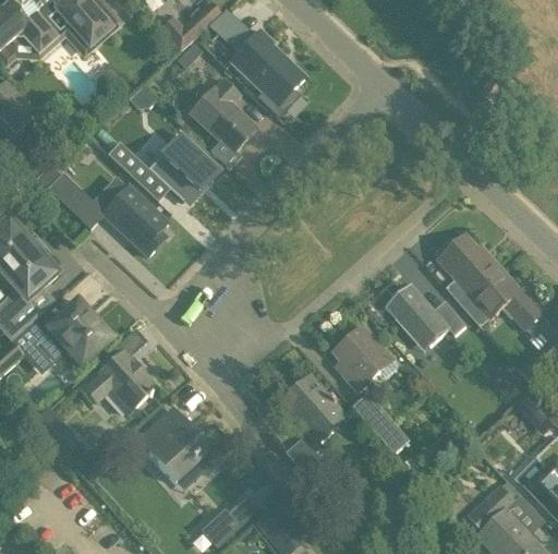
[(0,60),(3,64),(14,55),(26,55),(33,49),(37,53),(40,58),(61,40),(57,35),(64,28),(88,55),(113,31),(86,0),(1,0),(0,1),(0,60)]
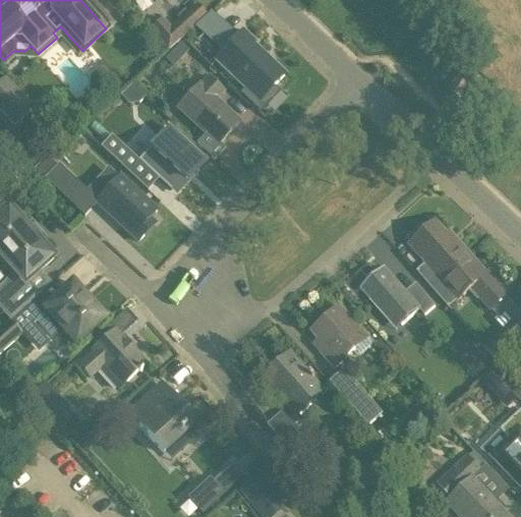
[(195,23),(203,30),(221,12),(219,10),(214,5),(195,23)]
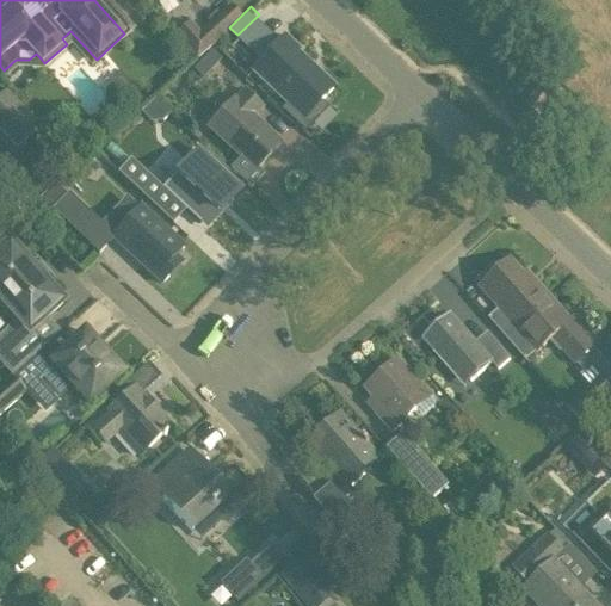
[(189,17),(174,32),(196,56),(211,42),(199,29),(189,17)]
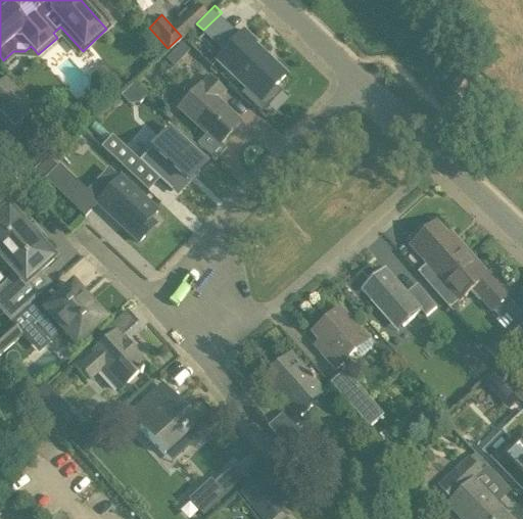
[(259,97),(284,72),(252,42),(253,41),(242,31),(217,58),(259,97)]
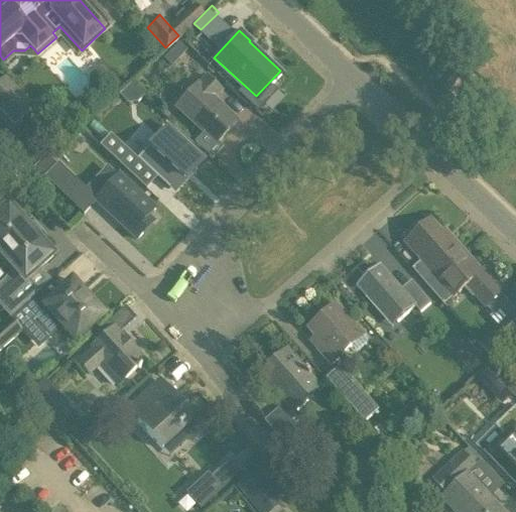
[(171,64),(186,47),(178,39),(163,55),(171,64)]
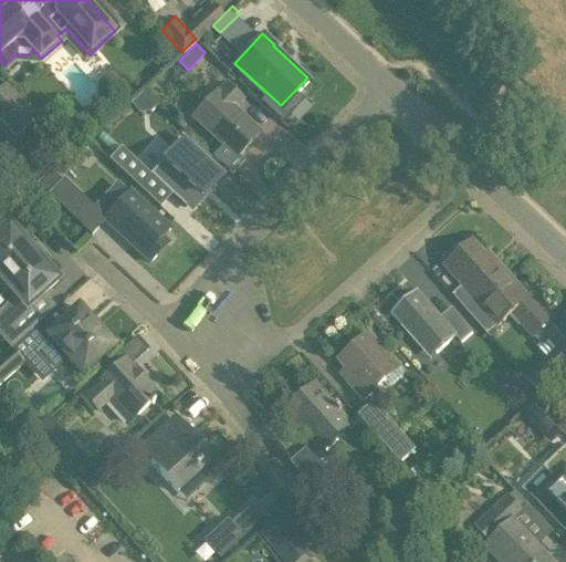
[(217,90),(194,115),(222,143),(213,153),(227,165),(237,154),(260,131),(234,106),(241,99),(243,96),(226,81),(217,90)]
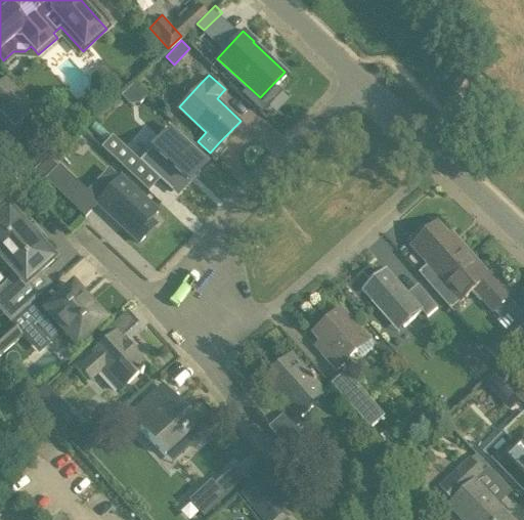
[(22,93),(1,112),(12,125),(34,106),(22,93)]
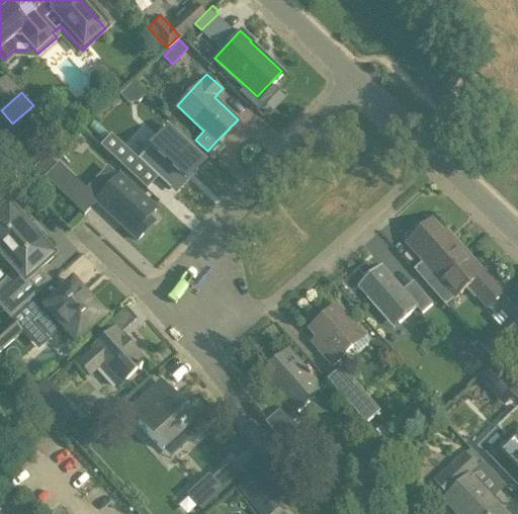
[(169,187),(181,174),(184,177),(193,167),(201,159),(186,146),(188,143),(169,125),(160,136),(158,135),(137,157),(154,173),(169,187)]
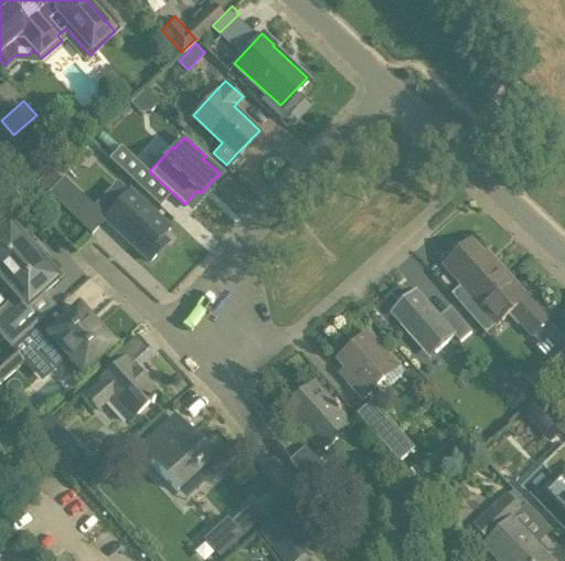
[(120,144),(108,157),(121,169),(134,157),(120,144)]
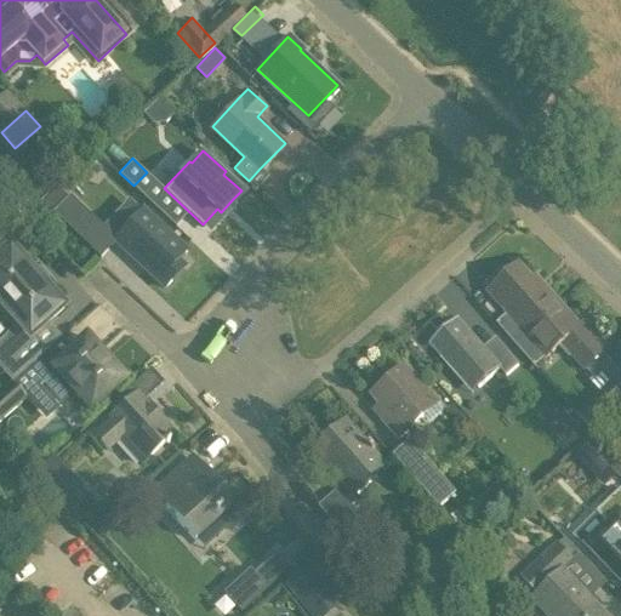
[(84,199),(62,222),(77,235),(97,214),(84,199)]
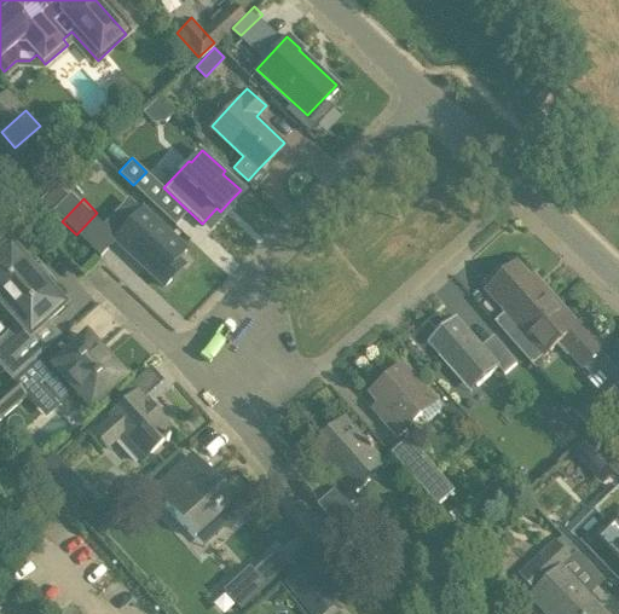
[(163,283),(183,262),(177,256),(185,247),(142,207),(113,237),(163,283)]
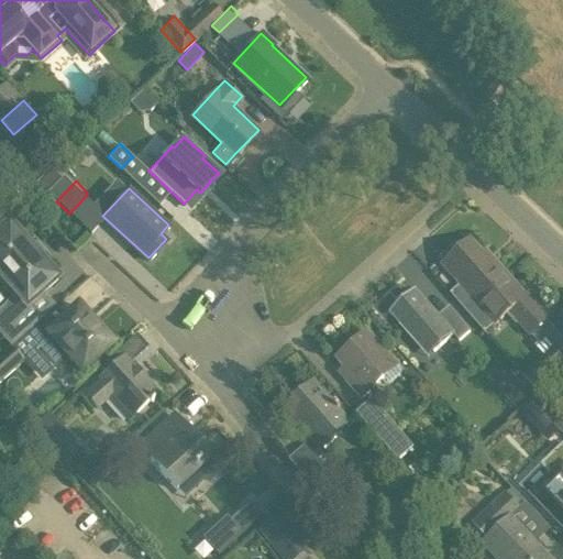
[(0,284),(17,294),(15,297),(13,299),(12,302),(10,305),(9,307),(2,313),(9,320),(25,306),(25,305),(54,278),(39,261),(44,258),(28,239),(22,243),(7,226),(0,231),(0,284)]
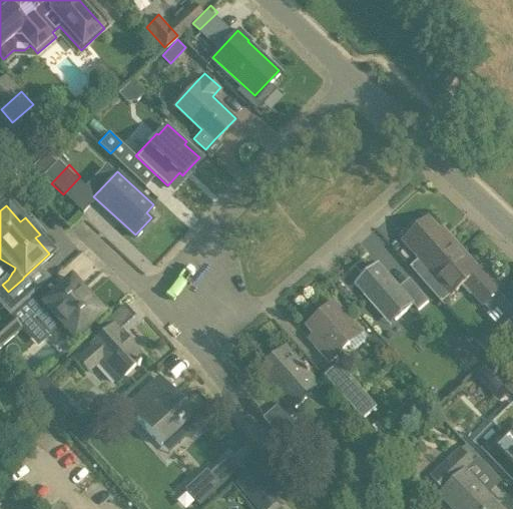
[(434,272),(460,249),(452,240),(456,237),(444,224),(440,227),(429,214),(404,237),(423,259),(413,269),(432,289),(442,280),(434,272)]
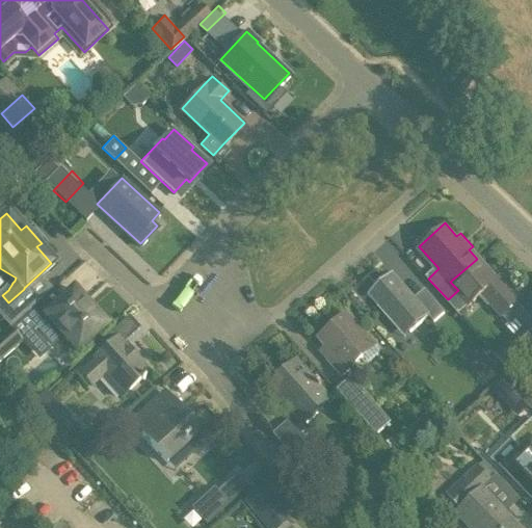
[(458,290),(448,299),(457,311),(468,301),(481,290),(508,321),(513,316),(522,325),(494,351),(507,366),(531,342),(531,315),(517,298),(523,294),(502,270),(494,278),(477,259),(450,282),(458,290)]
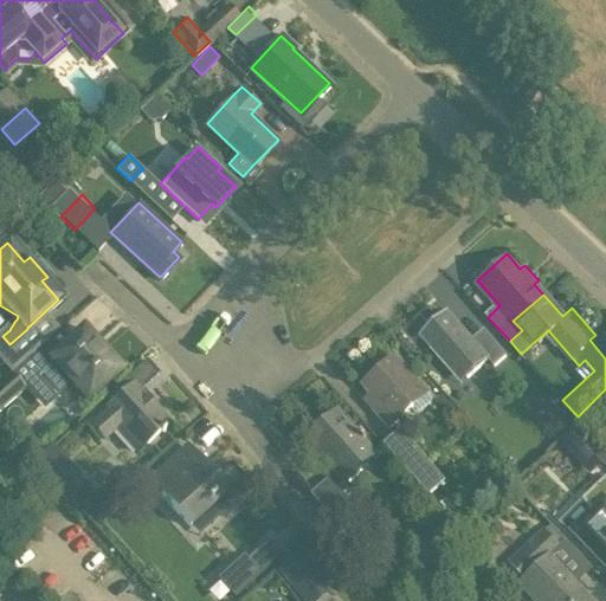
[(474,336),(447,307),(419,331),(463,380),(490,355),(496,361),(507,351),(484,327),(474,336)]
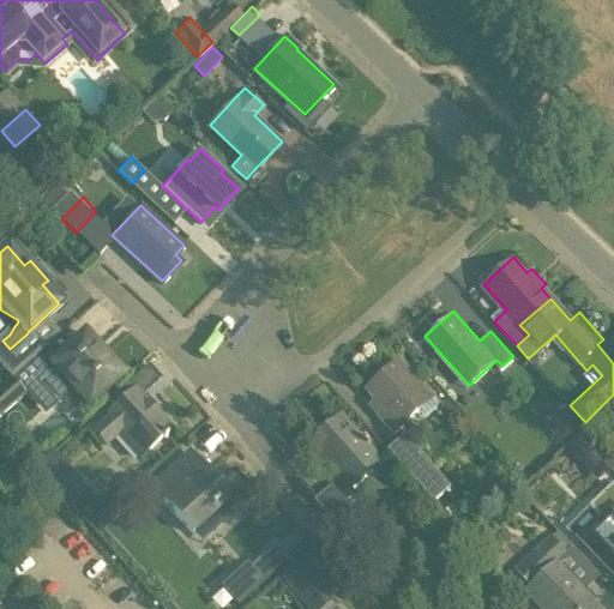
[(48,341),(29,357),(60,392),(71,383),(72,385),(88,402),(120,372),(83,331),(59,353),(48,342),(48,341)]
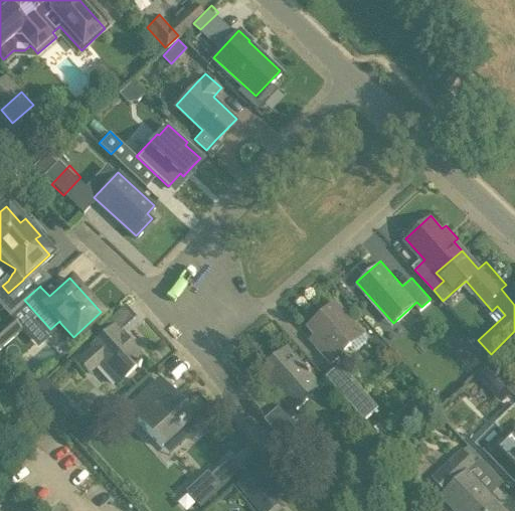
[(357,348),(368,337),(336,301),(309,325),(322,339),(316,345),(330,361),(349,345),(351,348),(357,348)]
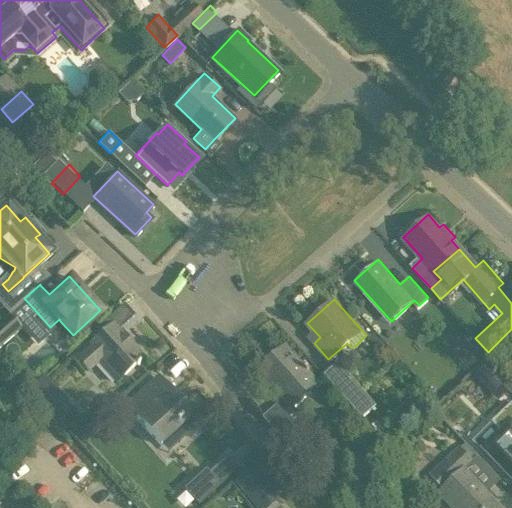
[(0,343),(20,326),(9,313),(0,320),(0,343)]
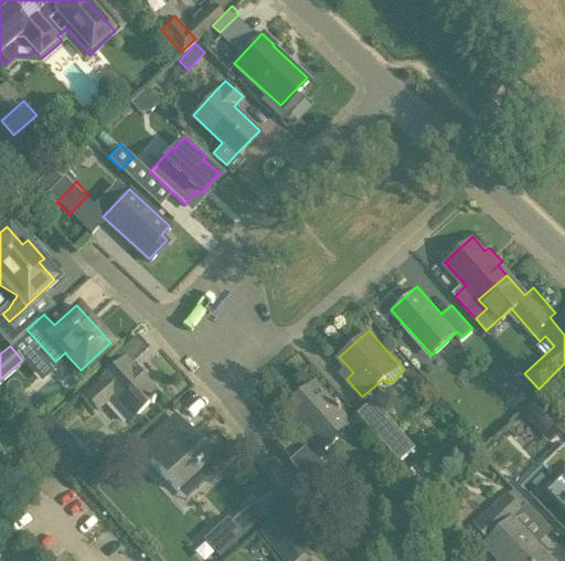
[(125,417),(156,392),(125,355),(99,376),(99,379),(84,392),(96,405),(106,397),(125,417)]
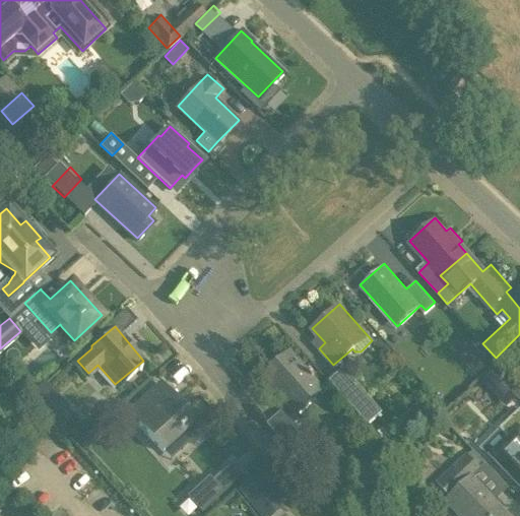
[(476,373),(490,360),(476,345),(462,359),(476,373)]
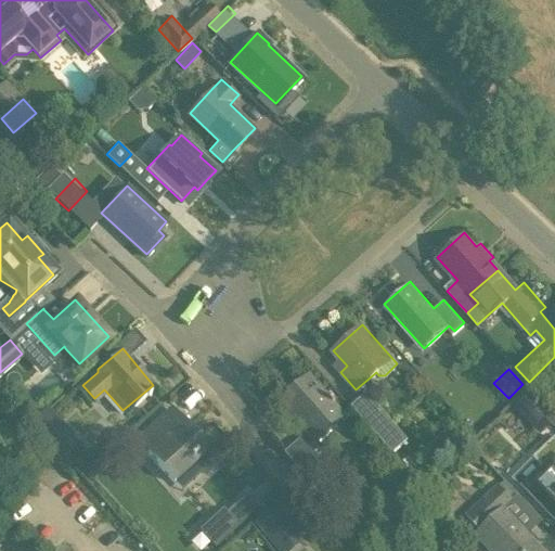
[(320,463),(332,452),(319,438),(348,413),(310,371),(282,396),(309,427),(297,438),(320,463)]
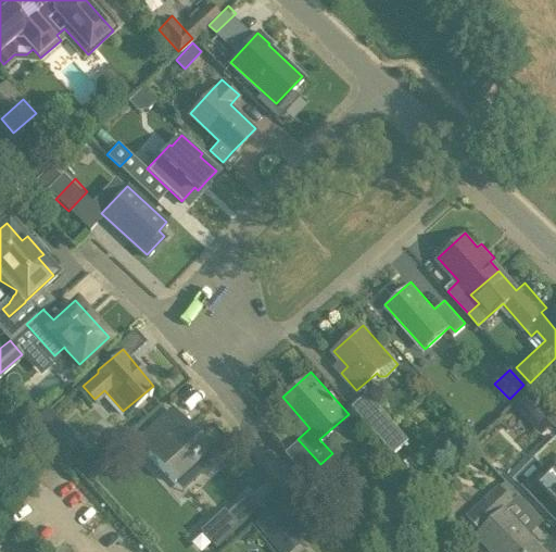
[(394,453),(408,440),(367,392),(352,405),(394,453)]
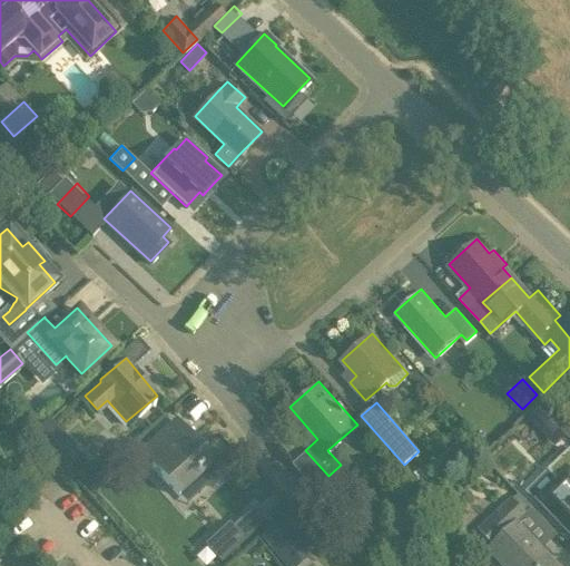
[(177,491),(215,458),(177,416),(139,448),(177,491)]
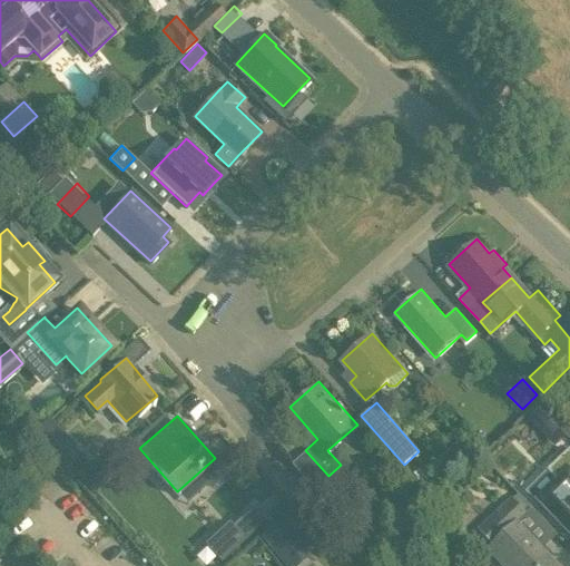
[(569,446),(526,487),(537,499),(540,496),(569,527),(569,446)]
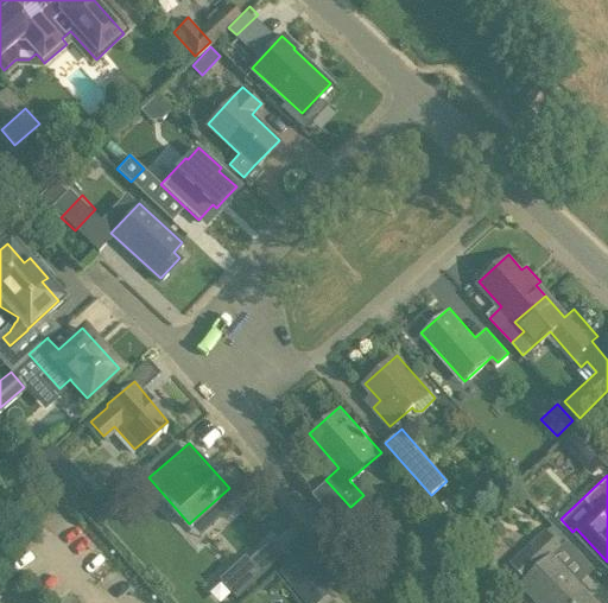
[(539,602),(597,602),(552,554),(562,546),(544,528),(510,560),(525,578),(520,583),(539,602)]
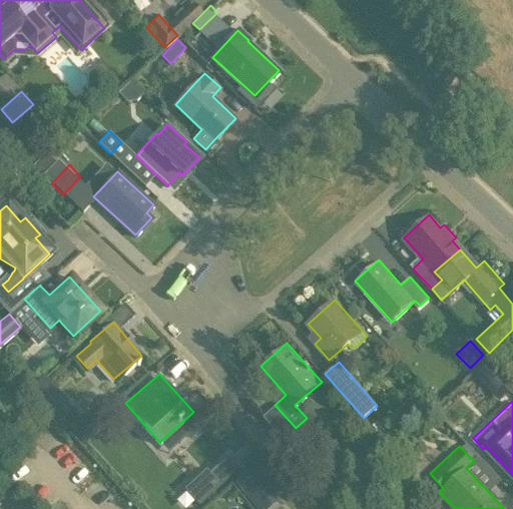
[(197,503),(239,465),(228,453),(209,470),(206,467),(184,487),(197,503)]
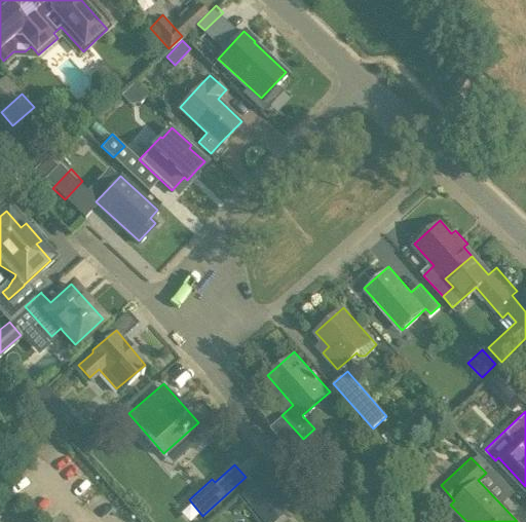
[(263,475),(242,490),(265,521),(274,521),(291,510),(263,475)]
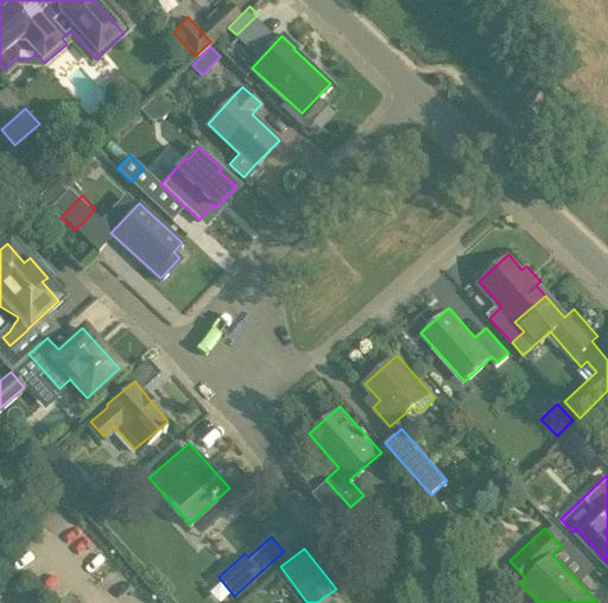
[(507,602),(498,592),(486,602),(507,602)]
